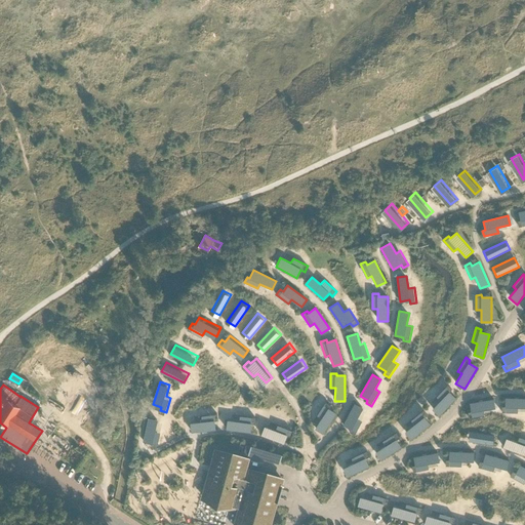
[(439,416),(456,399),(449,392),(451,390),(447,387),(437,398),(440,401),(432,410),(439,416)]
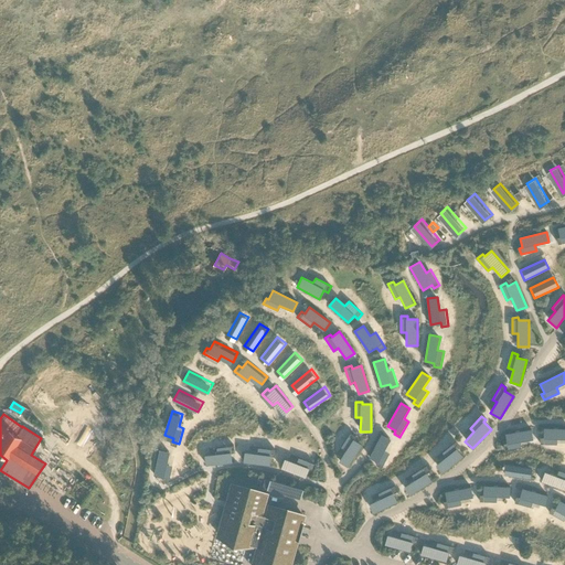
[(564,428),(543,428),(543,438),(541,437),(541,445),(556,445),(556,438),(564,438),(564,428)]
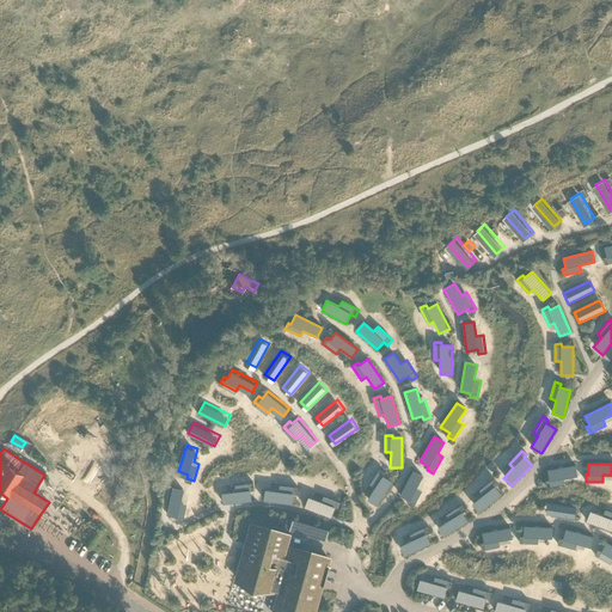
[(576,465),(548,470),(549,481),(546,481),(548,488),(564,485),(563,478),(579,476),(576,465)]
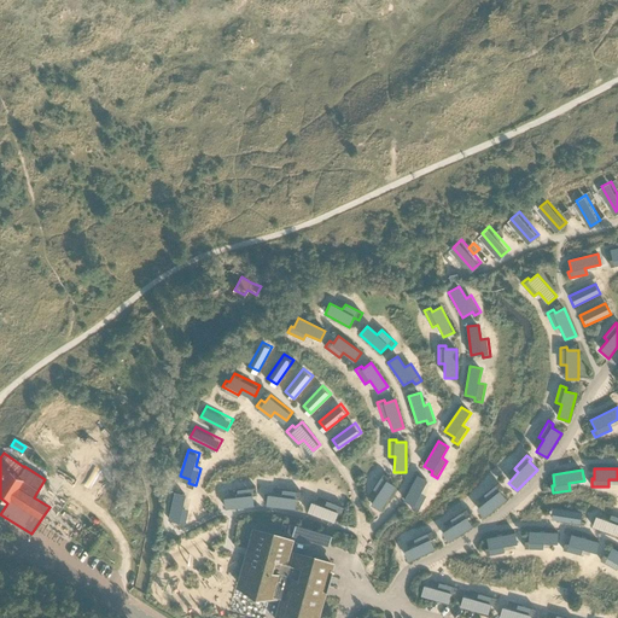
[(380,512),(396,488),(386,481),(389,478),(384,474),(374,490),(379,494),(372,506),(380,512)]
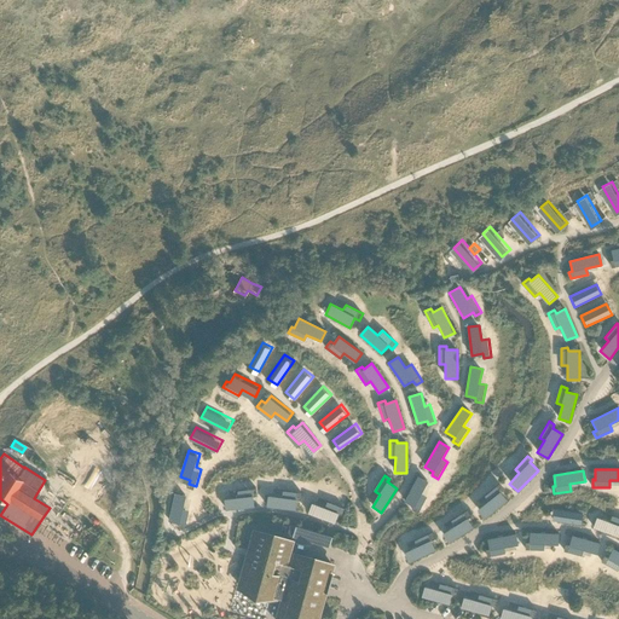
[(421,495),(428,480),(418,475),(405,502),(414,507),(412,509),(418,513),(427,497),(421,495)]
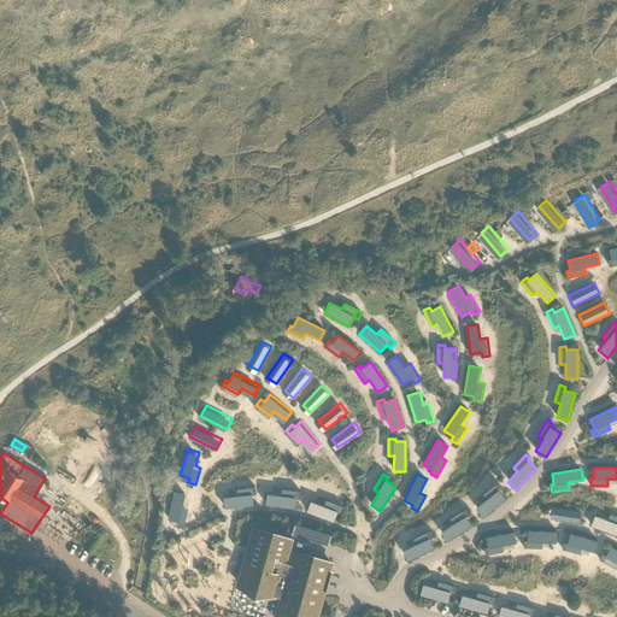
[(476,509),(483,518),(506,499),(499,492),(503,489),(498,485),(483,495),(487,500),(476,509)]
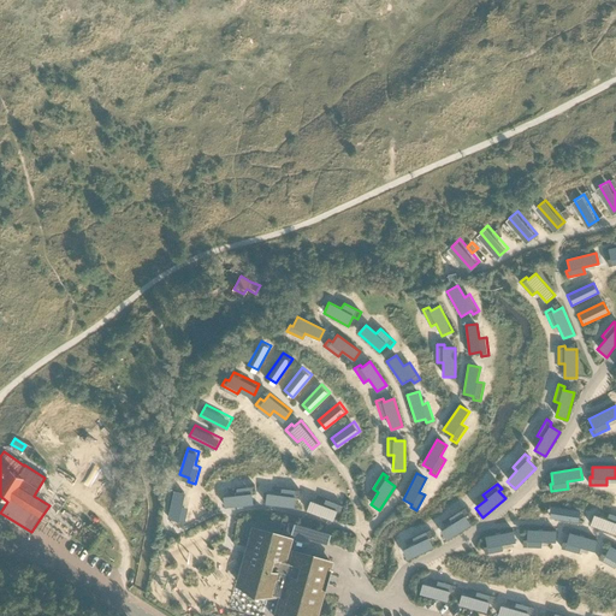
[(225,493),(226,504),(255,502),(254,491),(258,491),(258,485),(238,486),(238,492),(225,493)]
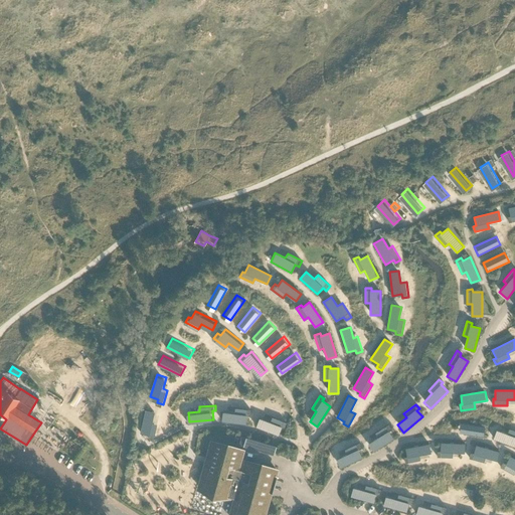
[(224,409),(223,418),(247,421),(248,413),(251,413),(252,407),(236,406),(236,410),(224,409)]
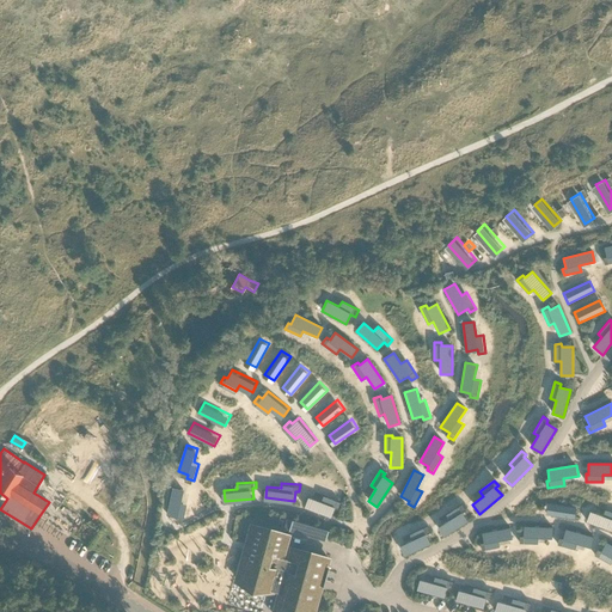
[(175,484),(167,512),(178,514),(178,518),(185,520),(189,501),(183,500),(185,487),(175,484)]
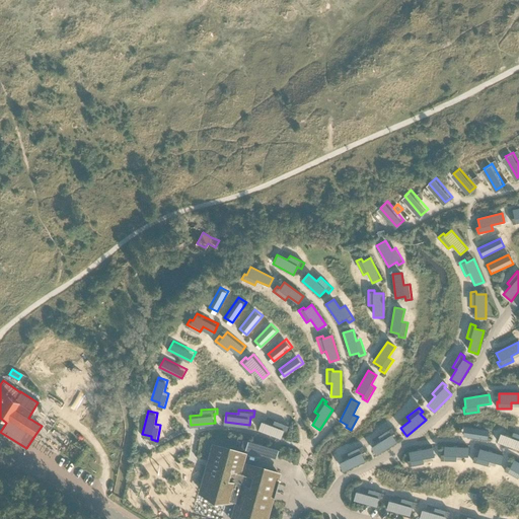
[(274,423),(264,419),(260,430),(282,438),(285,428),(289,430),(291,424),(276,419),(274,423)]
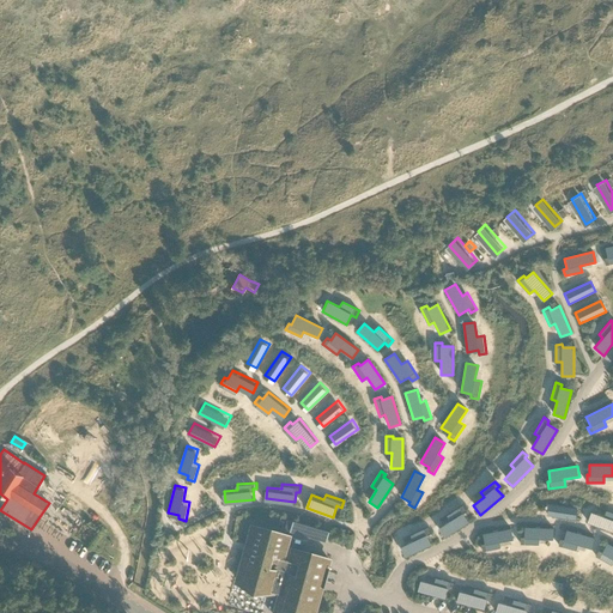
[(577,508),(550,504),(547,516),(576,520),(577,508)]
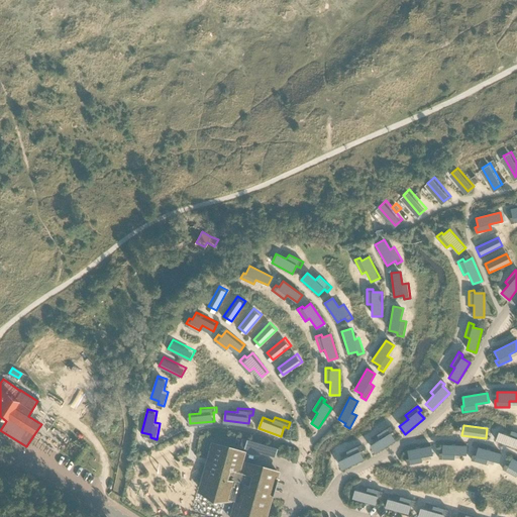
[(370,446),(374,454),(395,441),(391,434),(393,433),(390,427),(377,436),(379,440),(370,446)]
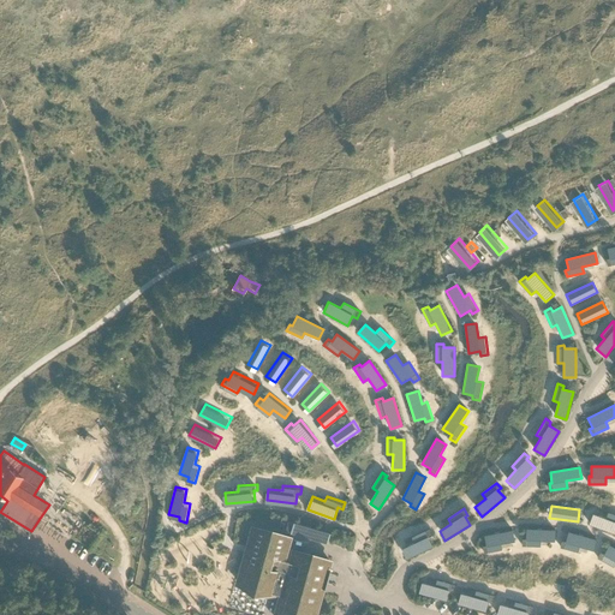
[(605,518),(592,513),(589,524),(614,533),(614,514),(608,513),(605,518)]
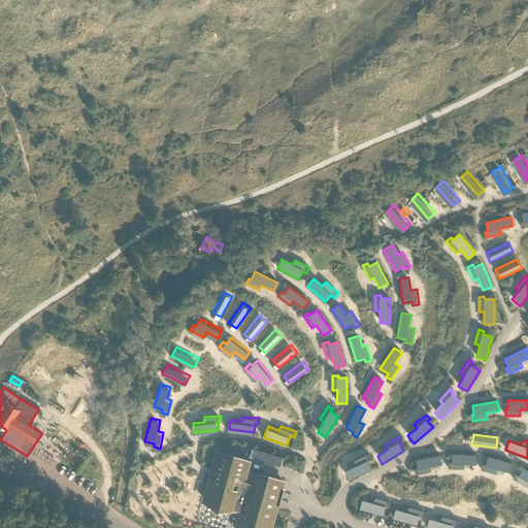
[(253,448),(250,457),(281,466),(284,457),(253,448)]
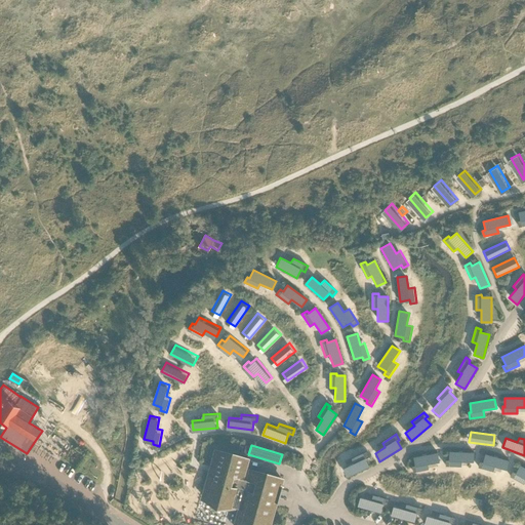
[(236,507),(238,508),(241,508),(236,524),(267,524),(278,488),(281,479),(252,470),(249,480),(245,479),(244,478),(241,477),(245,463),(246,458),(217,450),(211,471),(204,498),(236,507)]
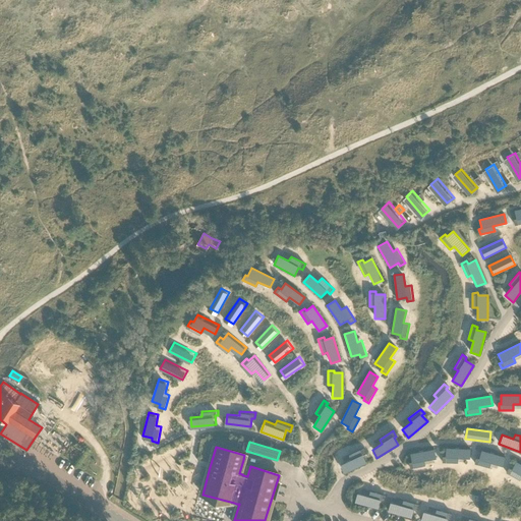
[(471,449),(446,448),(446,457),(444,457),(444,462),(458,463),(458,458),(471,458),(471,449)]
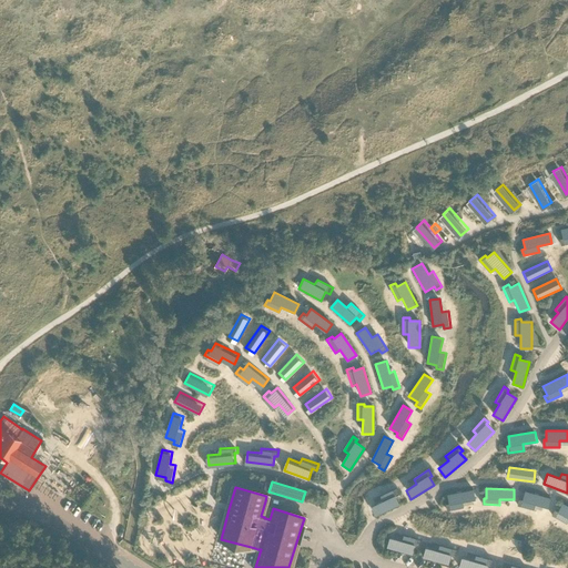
[(371,507),(375,516),(399,505),(395,496),(398,495),(396,489),(381,496),(383,501),(371,507)]
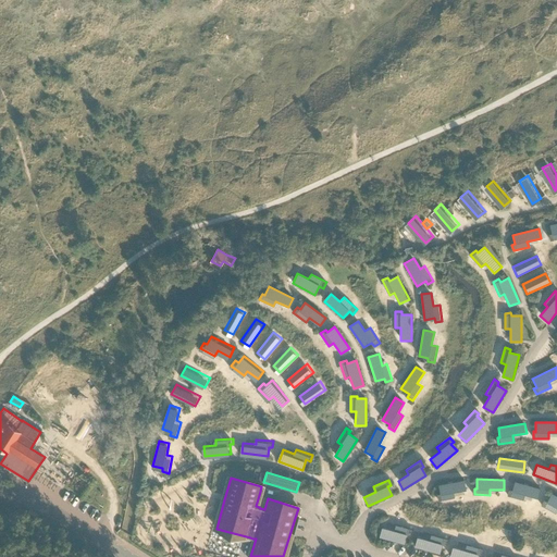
[(465,481),(440,486),(441,495),(438,496),(440,502),(455,498),(454,493),(467,491),(465,481)]
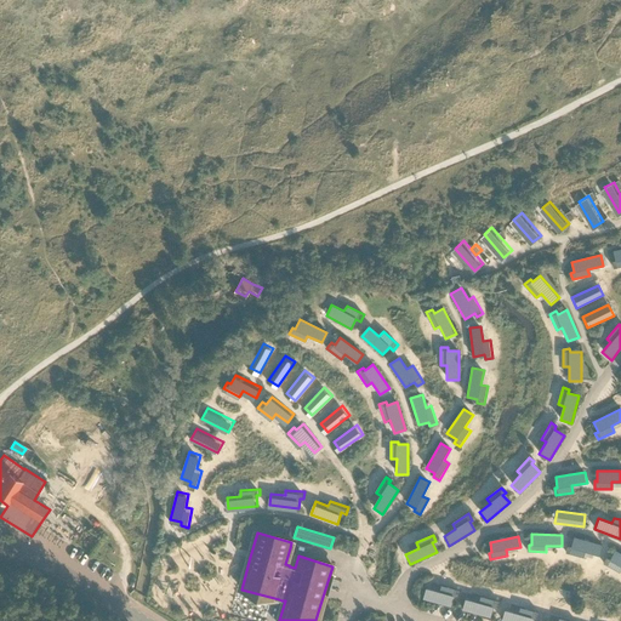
[(603,545),(574,536),(571,547),(568,546),(567,553),(584,558),(585,551),(599,556),(603,545)]
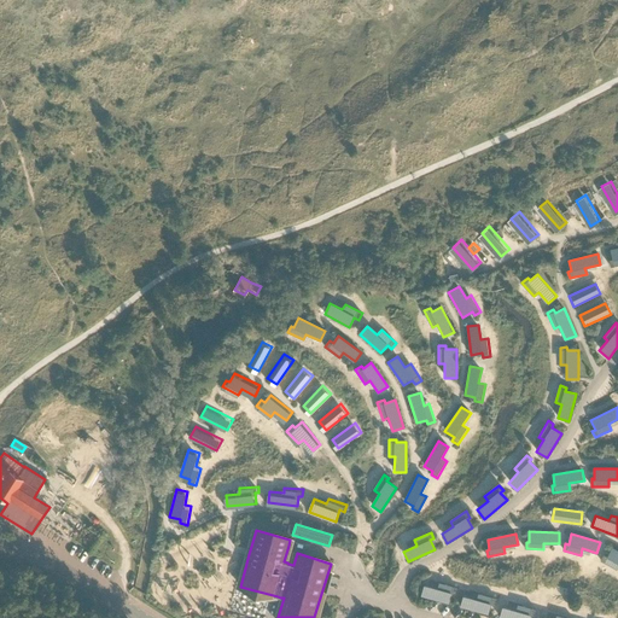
[(617,549),(611,547),(606,555),(604,554),(600,561),(616,569),(617,564),(617,549)]
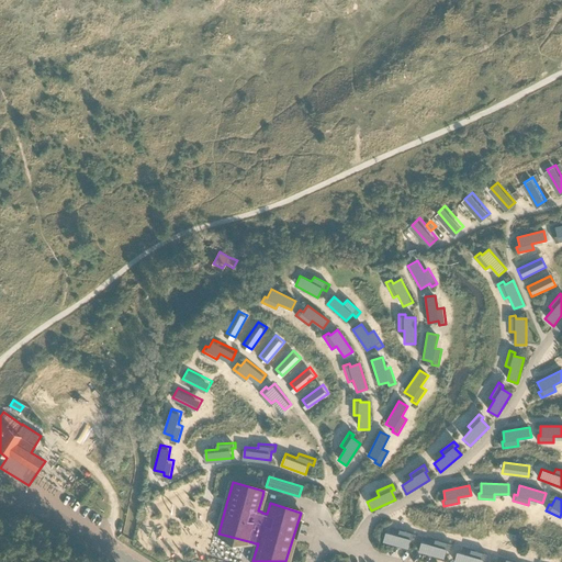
[(398,536),(385,532),(383,542),(409,549),(412,539),(415,540),(416,535),(400,530),(398,536)]
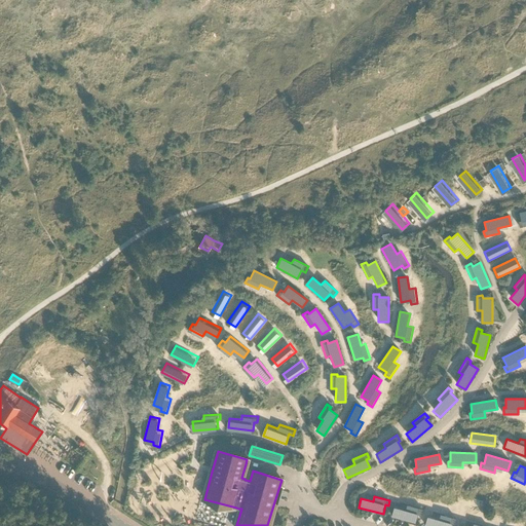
[(407,510),(395,506),(392,517),(416,524),(419,515),(422,516),(424,510),(408,505),(407,510)]
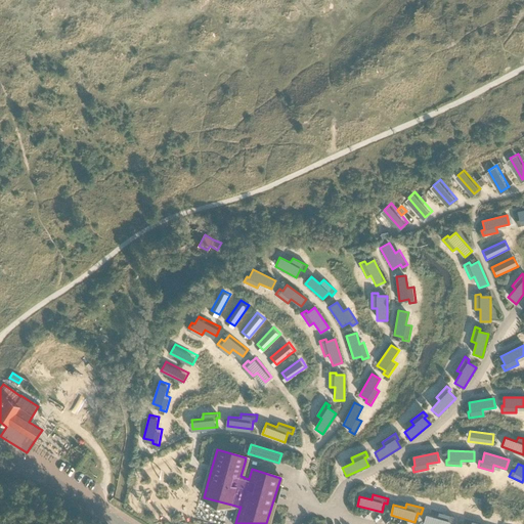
[(438,518),(427,514),(424,523),(448,523),(450,522),(453,523),(454,517),(440,513),(438,518)]
